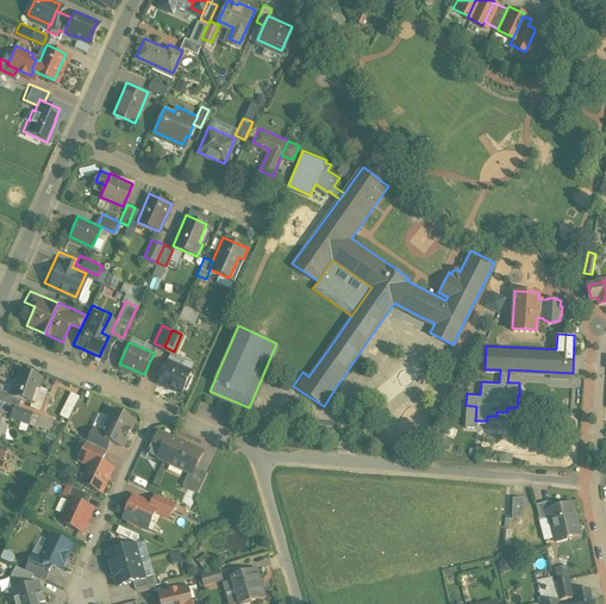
[(182,390),(191,369),(167,359),(158,380),(182,390)]
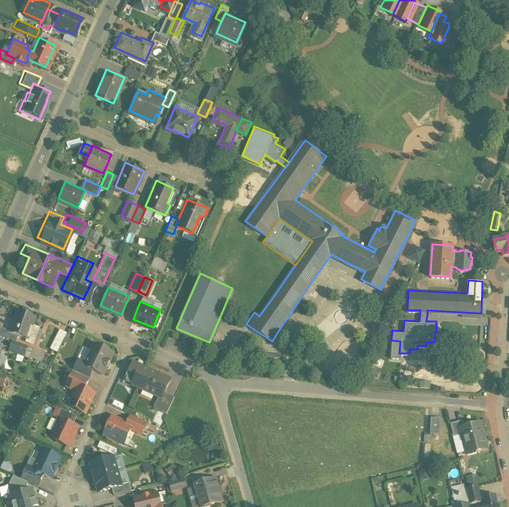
[(28,336),(35,315),(18,309),(11,328),(10,330),(18,333),(28,336)]
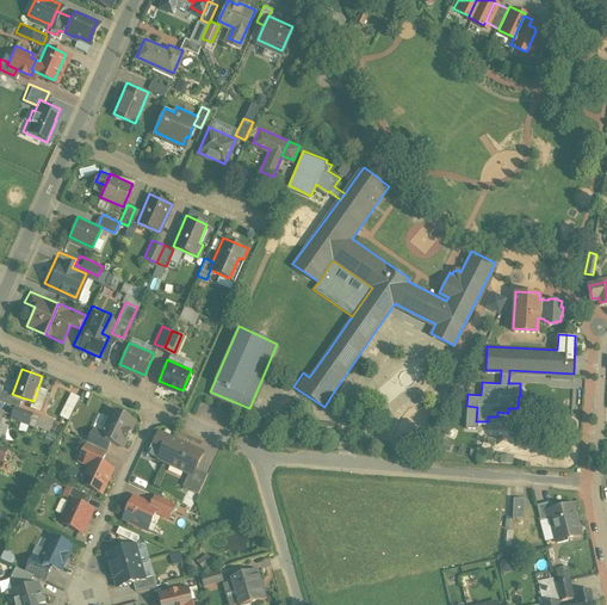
[(0,387),(0,397),(19,405),(22,397),(12,394),(13,391),(0,387)]
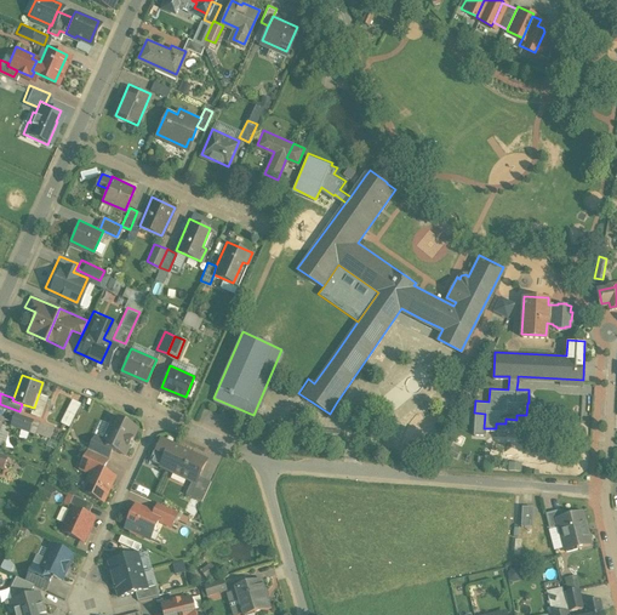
[(29,430),(34,417),(15,410),(10,422),(29,430)]
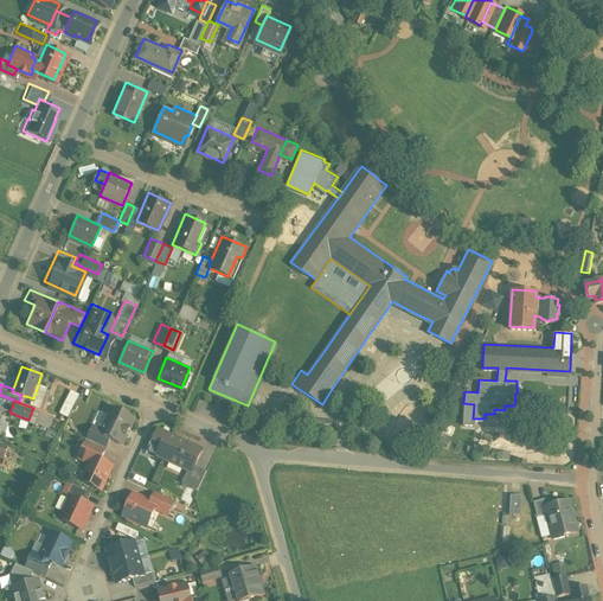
[(101,428),(100,430),(110,436),(121,441),(124,433),(126,433),(129,426),(128,424),(133,415),(111,406),(110,407),(108,408),(107,411),(108,414),(101,428)]
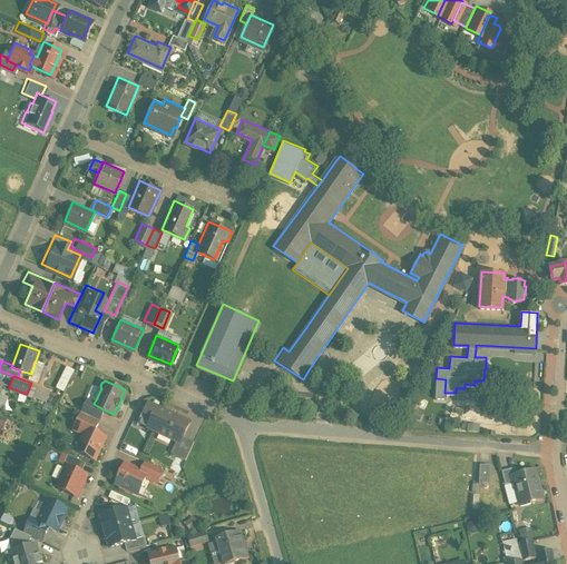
[(87,397),(81,411),(99,418),(104,409),(94,404),(95,402),(87,397)]
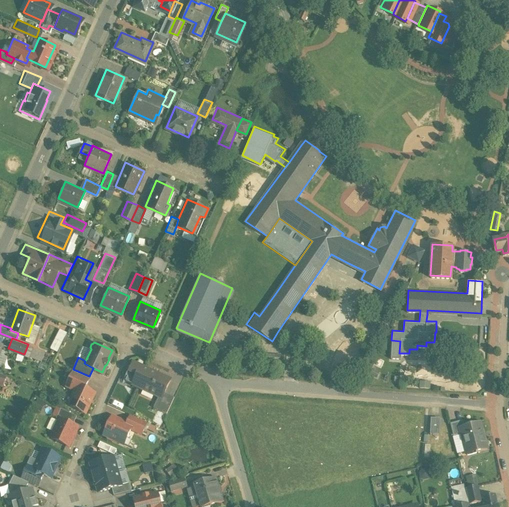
[(164,390),(170,377),(150,368),(148,371),(145,372),(143,375),(145,378),(141,386),(158,394),(161,395),(164,390)]
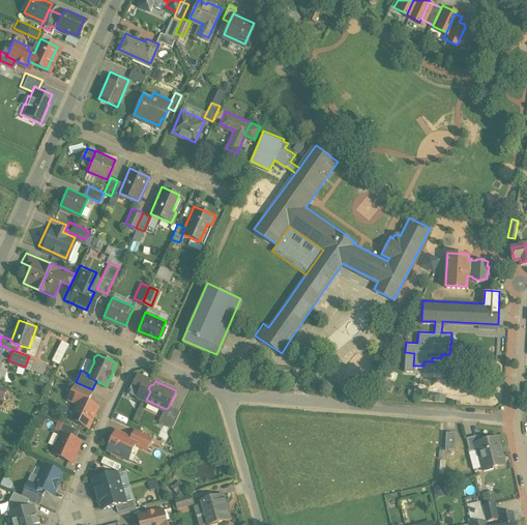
[(78,402),(80,397),(87,400),(92,389),(76,382),(68,398),(78,402)]
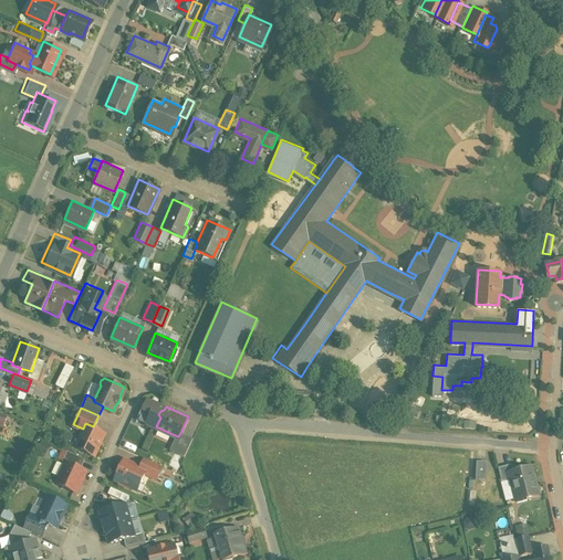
[(93,454),(104,432),(93,426),(85,423),(83,429),(75,445),(93,454)]
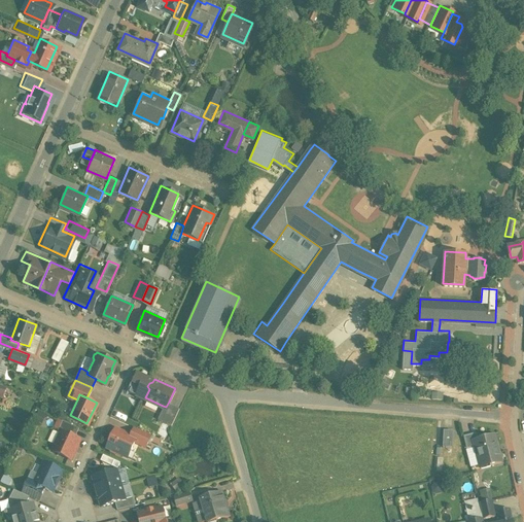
[(179,407),(169,402),(166,407),(163,406),(158,417),(171,423),(179,407)]
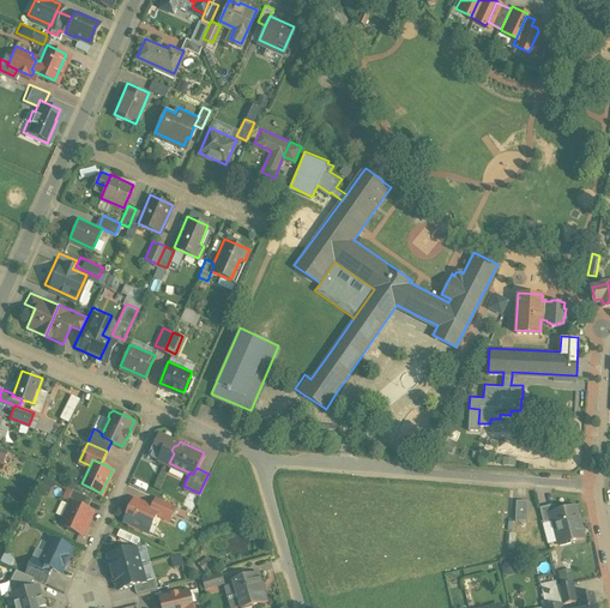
[(70,500),(71,500),(86,507),(91,495),(72,487),(66,499),(70,500)]
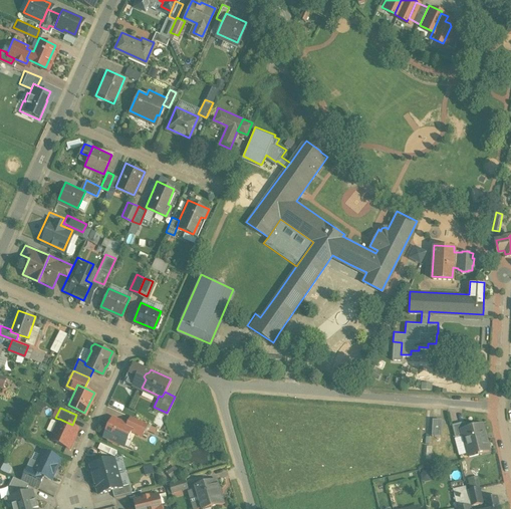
[(131,414),(126,423),(133,425),(131,429),(142,434),(147,422),(131,414)]
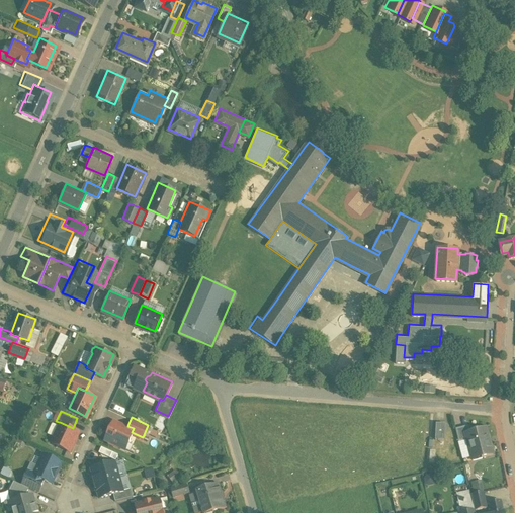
[(441,436),(442,420),(433,419),(432,435),(441,436)]
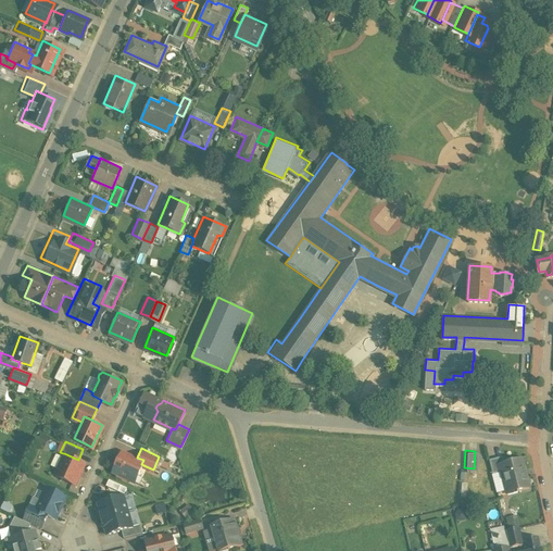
[(120,454),(112,470),(118,473),(117,474),(125,477),(126,476),(132,479),(135,472),(137,473),(141,464),(143,460),(137,458),(126,452),(125,453),(121,455),(120,454)]
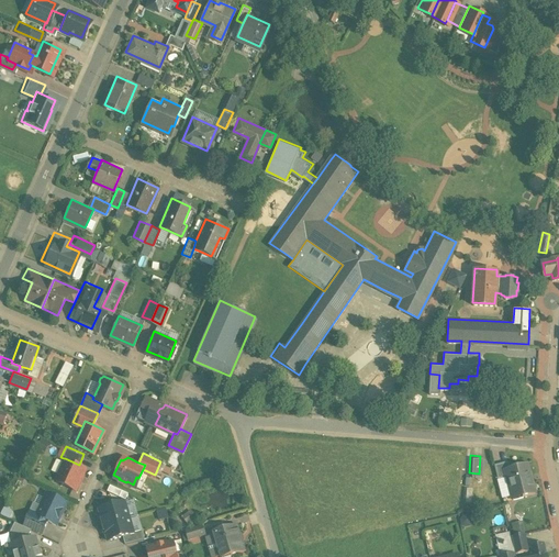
[(503,474),(509,496),(532,489),(524,459),(506,465),(505,457),(491,461),(494,476),(503,474)]
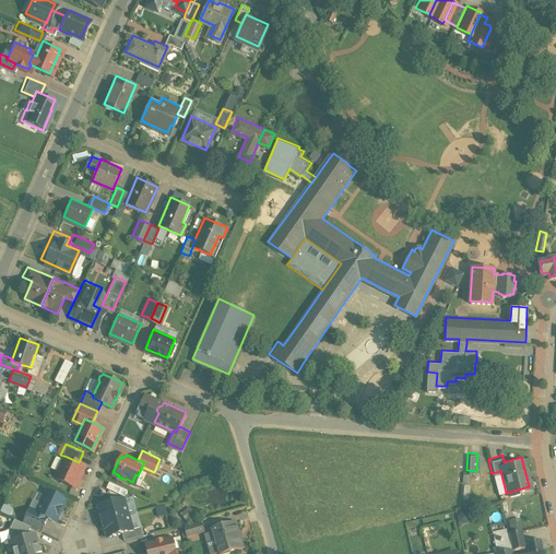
[(75,485),(84,464),(79,462),(64,456),(63,456),(55,475),(75,485)]
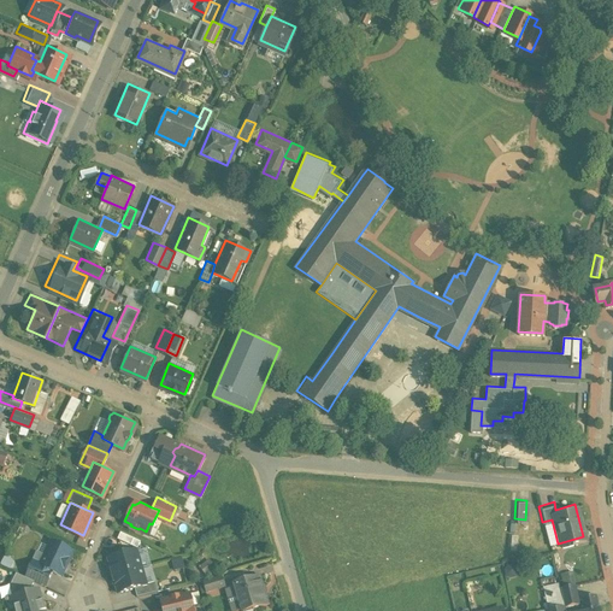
[(60,573),(71,548),(52,539),(41,562),(40,563),(52,569),(60,573)]
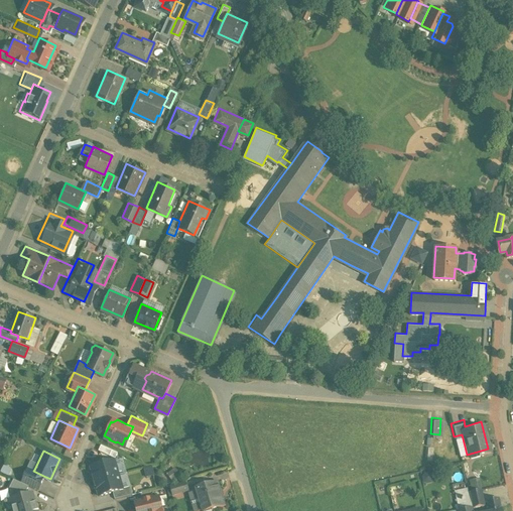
[(93,479),(118,472),(115,458),(89,465),(93,479)]
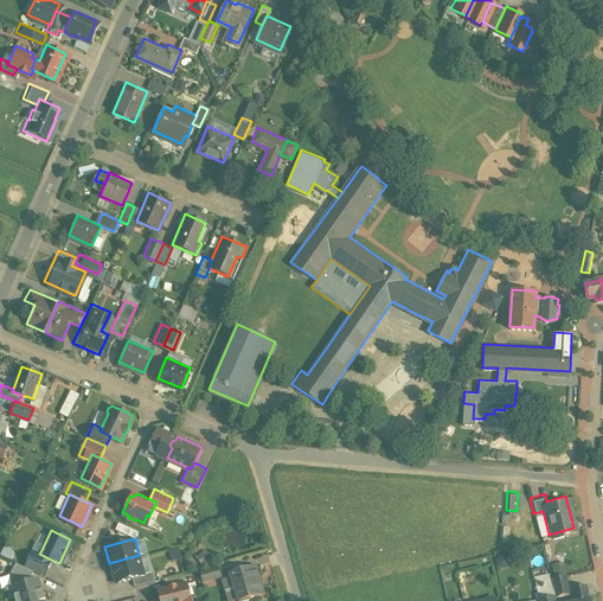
[(32,549),(25,563),(45,571),(51,560),(39,554),(40,552),(32,549)]
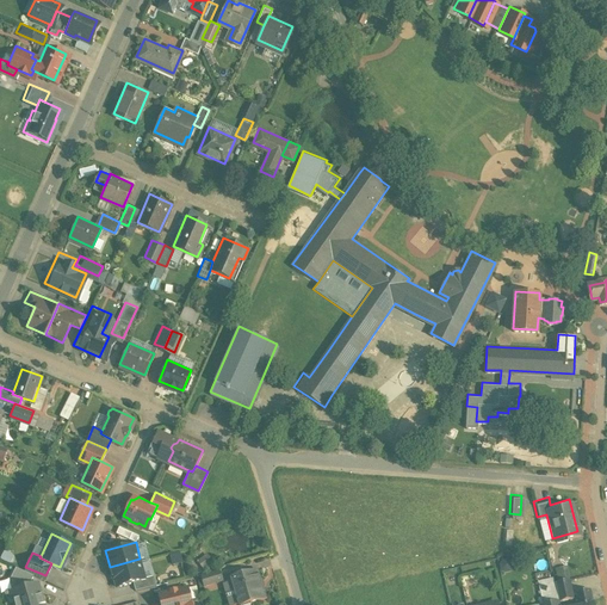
[(144,575),(140,559),(110,567),(113,585),(122,582),(131,580),(134,587),(154,582),(152,574),(144,575)]
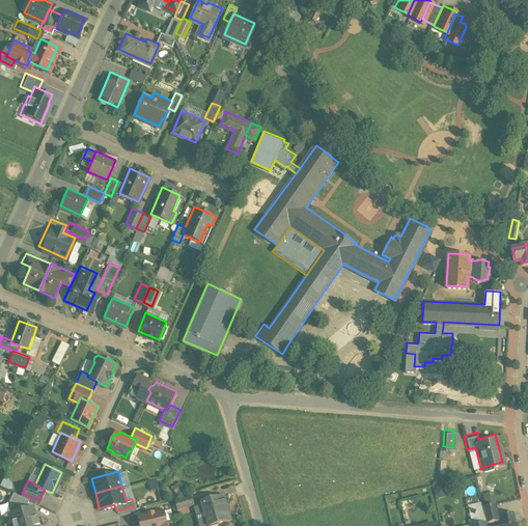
[(11,490),(6,499),(9,509),(24,505),(24,503),(26,497),(11,490)]
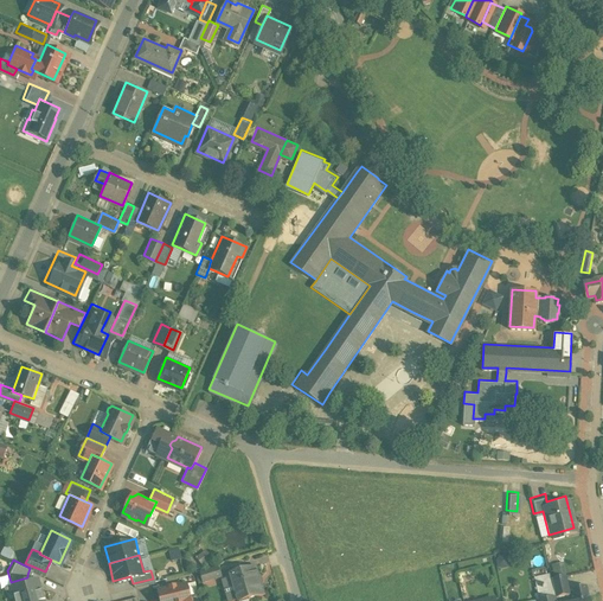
[(255,563),(230,570),(238,600),(264,592),(255,563)]
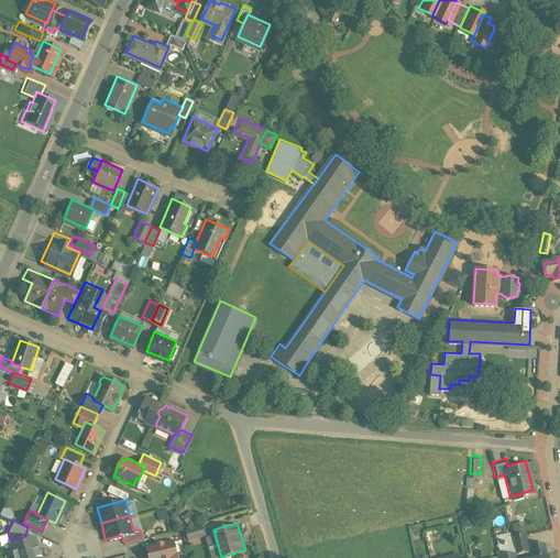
[(185,529),(187,537),(205,533),(202,524),(185,529)]
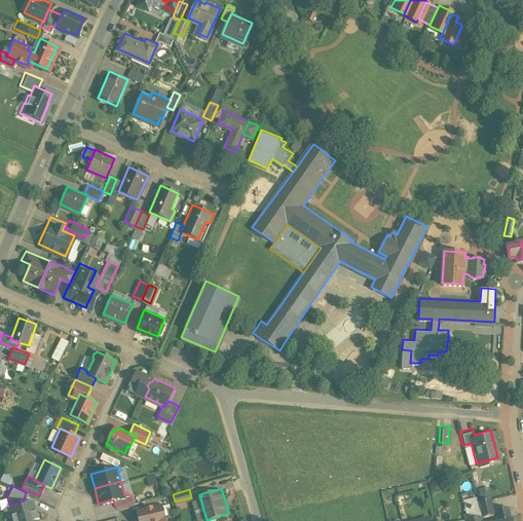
[(487,495),(476,497),(479,514),(491,512),(487,495)]
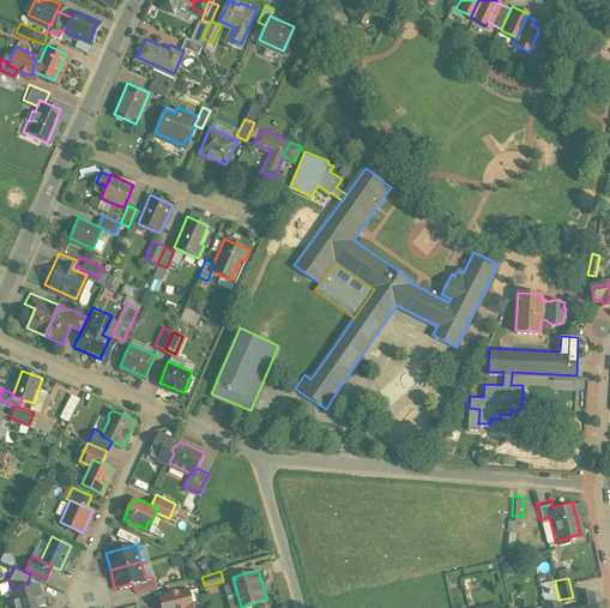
[(37,594),(35,584),(32,583),(28,584),(11,589),(8,590),(13,607),(41,607),(41,603),(42,603),(40,594),(37,594)]
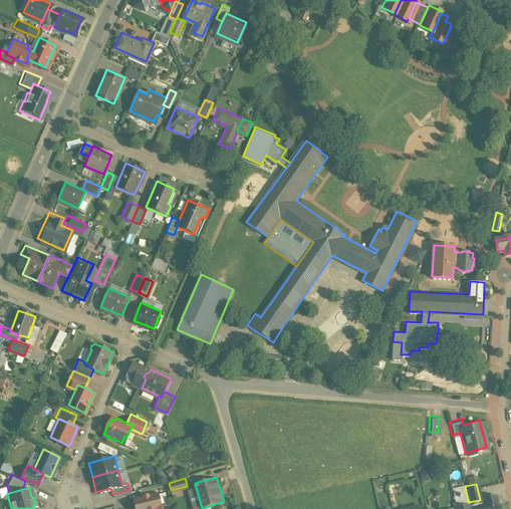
[(134,498),(137,508),(161,508),(158,492),(152,494),(152,491),(139,494),(140,497),(134,498)]
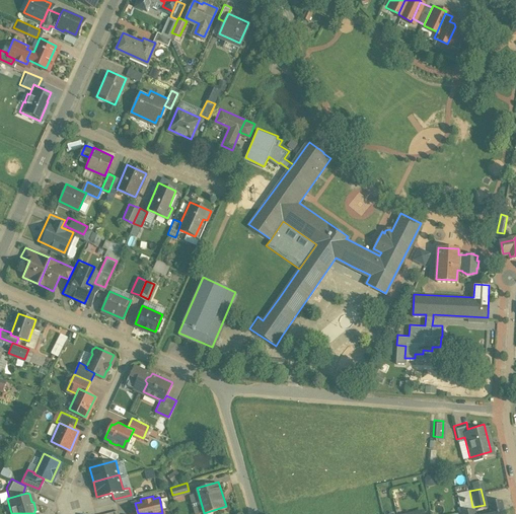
[(502,513),(502,509),(501,509),(498,498),(487,500),(489,512),(481,513),(502,513)]
